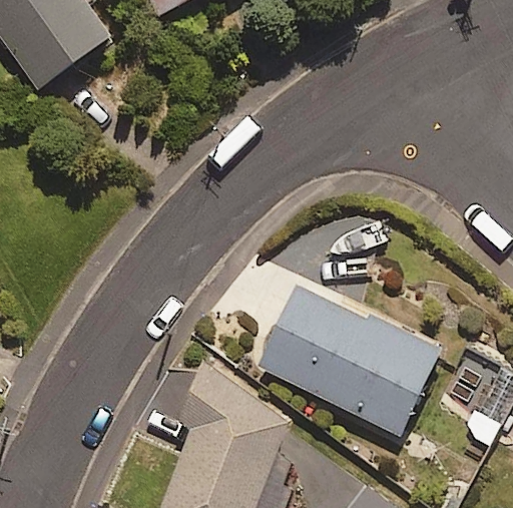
[(109,36),(82,0),(0,0),(0,23),(44,84),(109,36)]
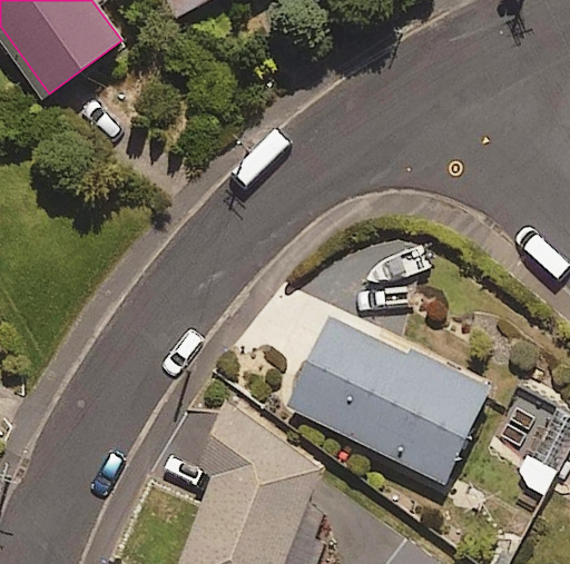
[(205,0),(163,0),(173,18),(205,0)]
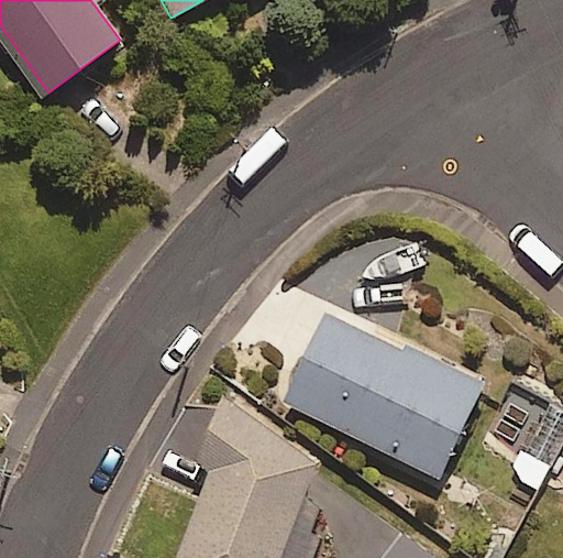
[(483,390),(329,309),(282,401),(435,481),(483,390)]
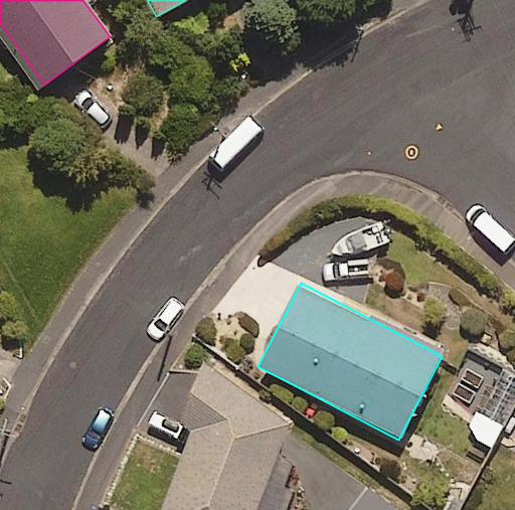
[(285,509),(302,466),(276,456),(288,421),(202,361),(179,423),(193,429),(163,509),(285,509)]
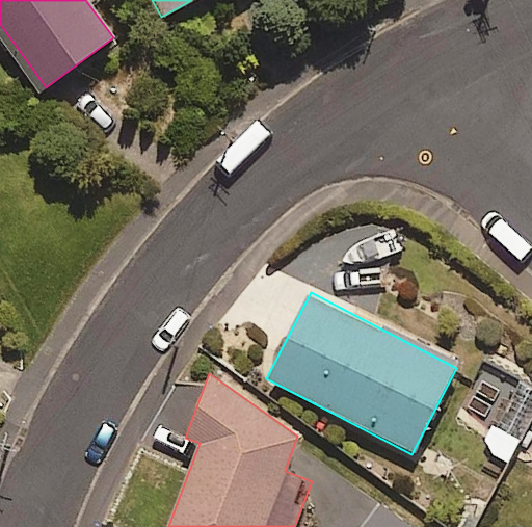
[(408,526),(376,502),(357,526),(408,526)]
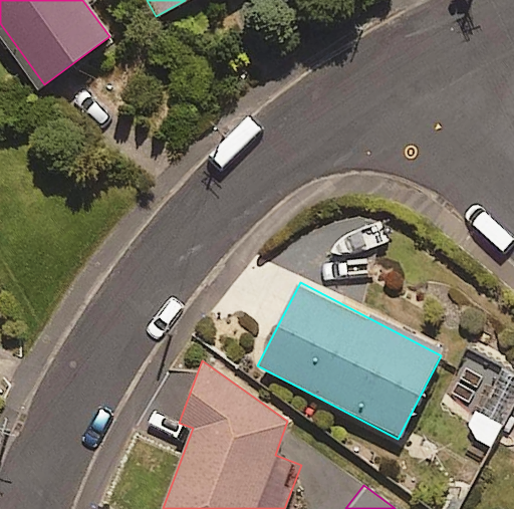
All buildings are outlined.
